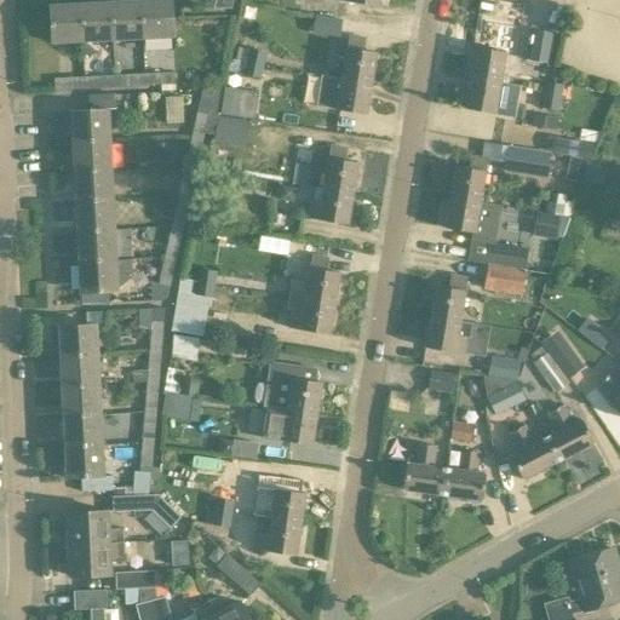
[(139,0),(110,3),(113,40),(142,39),(139,0)]
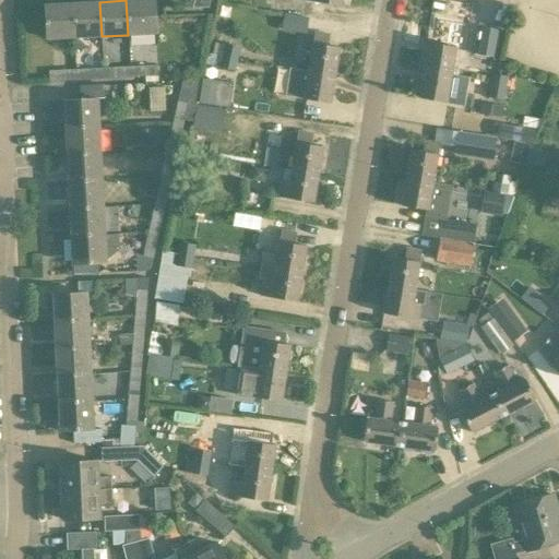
[(131,0),(126,0),(128,35),(155,34),(153,0),(131,0)]
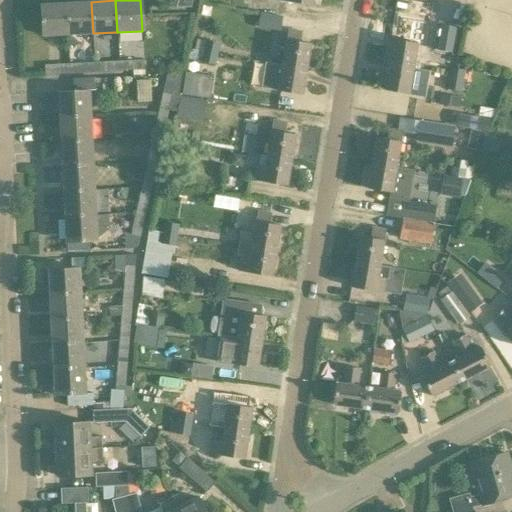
[(93,33),(91,2),(66,3),(68,34),(93,33)]
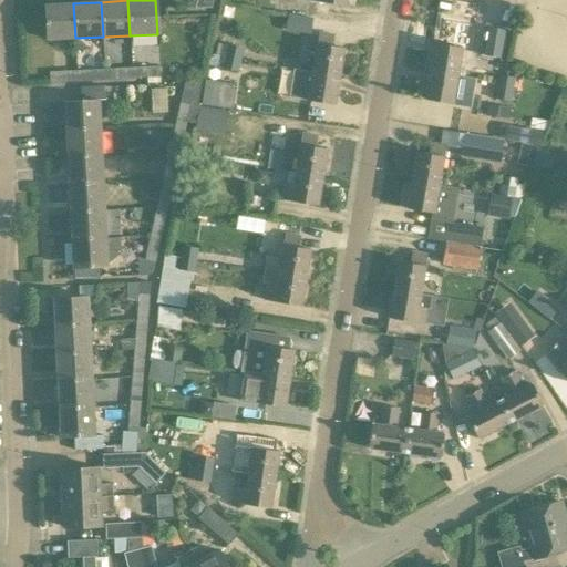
[(48,40),(75,38),(73,3),(45,4),(48,40)]
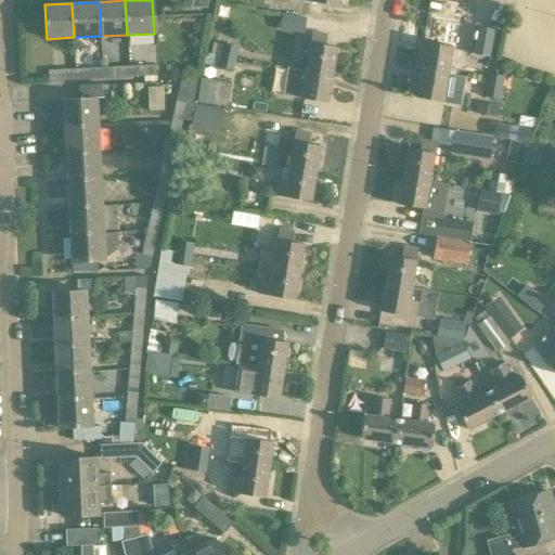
[(278,30),(302,34),(306,16),(281,12),(278,30)]
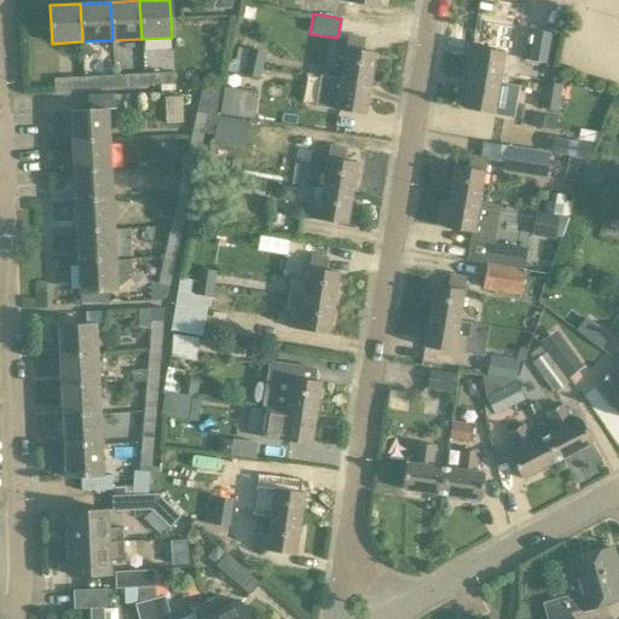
[(531,30),(526,61),(545,63),(551,33),(531,30)]
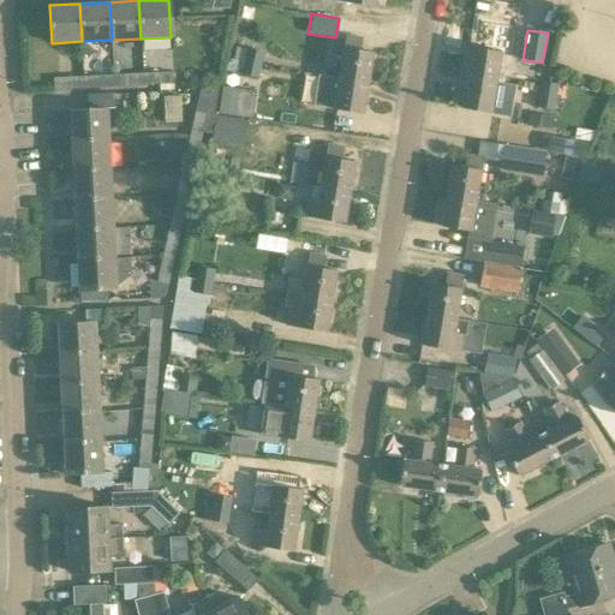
[(339,78),(368,83),(372,52),(362,51),(364,39),(346,35),(339,78)]
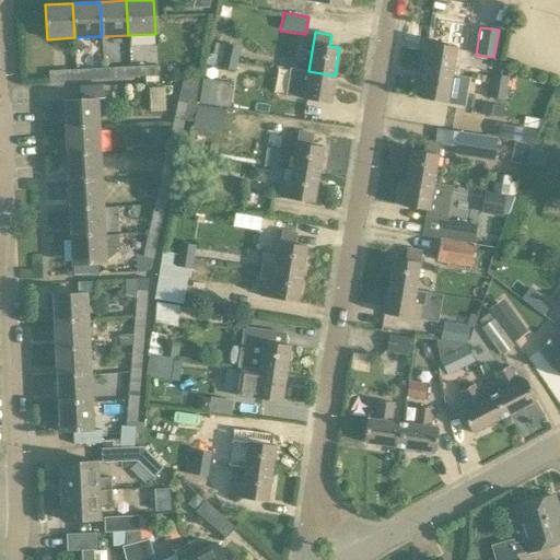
[(429,43),(423,70),(451,74),(457,35),(442,33),(441,45),(429,43)]
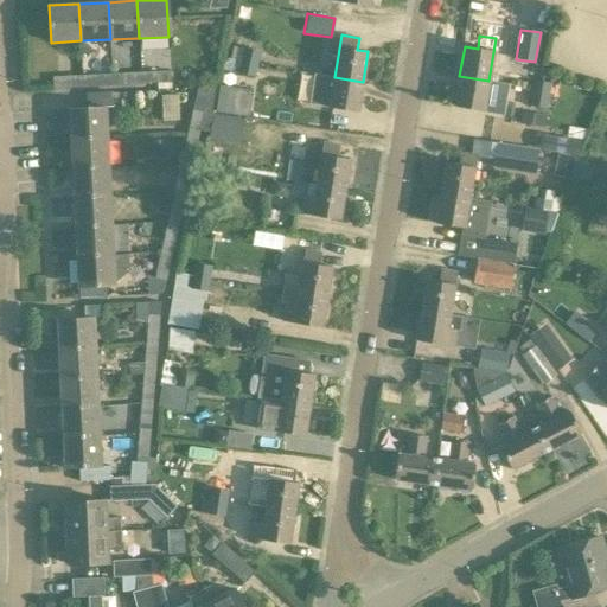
[(240,61),(257,64),(260,51),(232,45),(230,58),(240,61)]
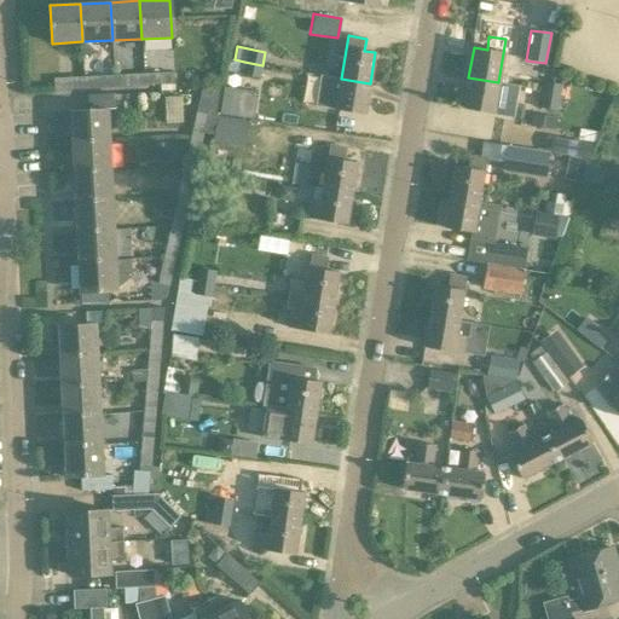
[(259,79),(262,65),(244,62),(242,75),(259,79)]
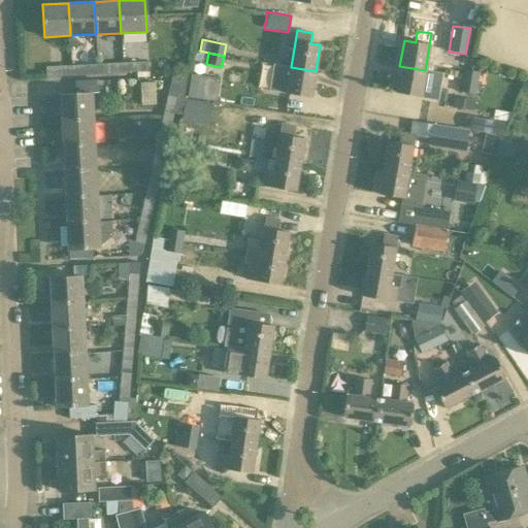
[(122,63),(123,73),(149,72),(147,61),(122,63)]
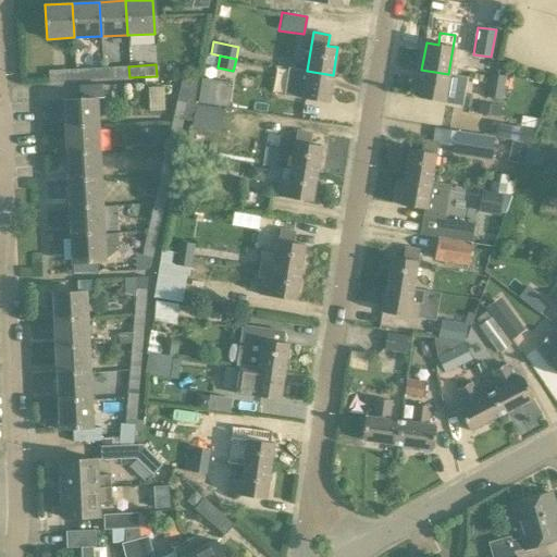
[(102,67),(103,78),(130,77),(128,66),(102,67)]
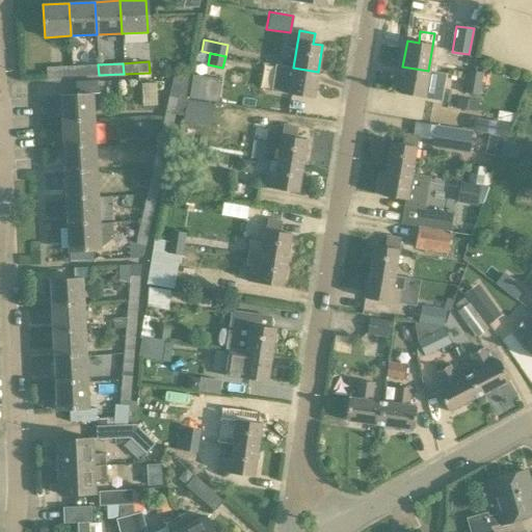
[(73,65),(73,76),(99,75),(98,64),(73,65)]
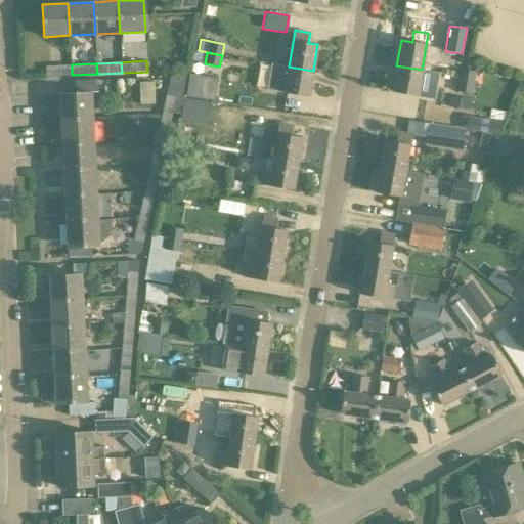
[(44,76),(72,75),(72,64),(44,67),(44,76)]
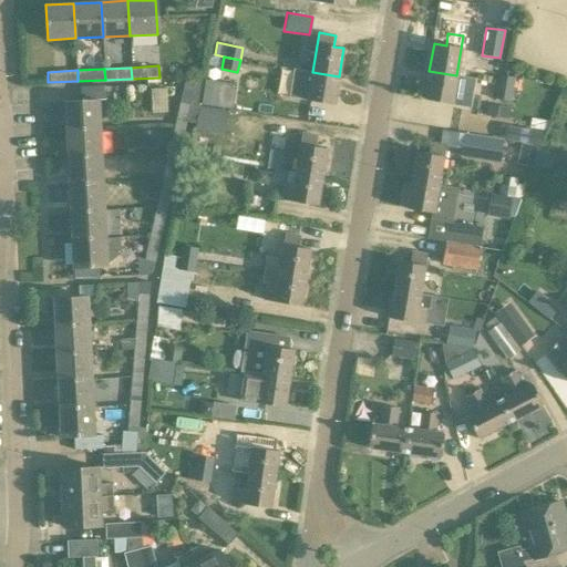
[(456,75),(429,71),(424,99),(462,104),(464,89),(454,86),(456,75)]
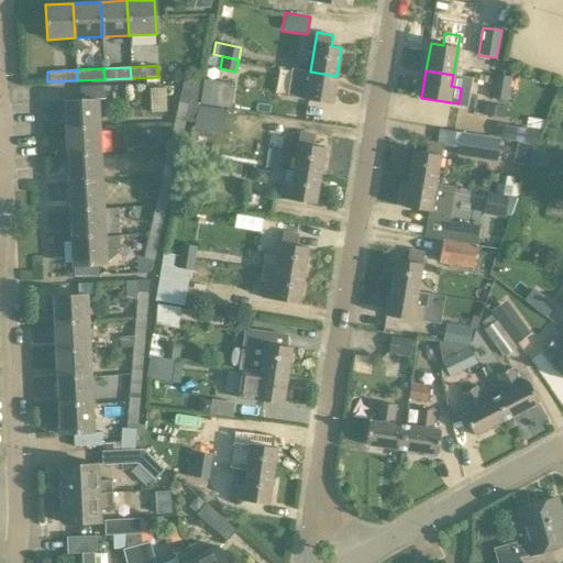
[(332,105),(337,76),(310,72),(308,85),(298,83),(296,98),(332,105)]
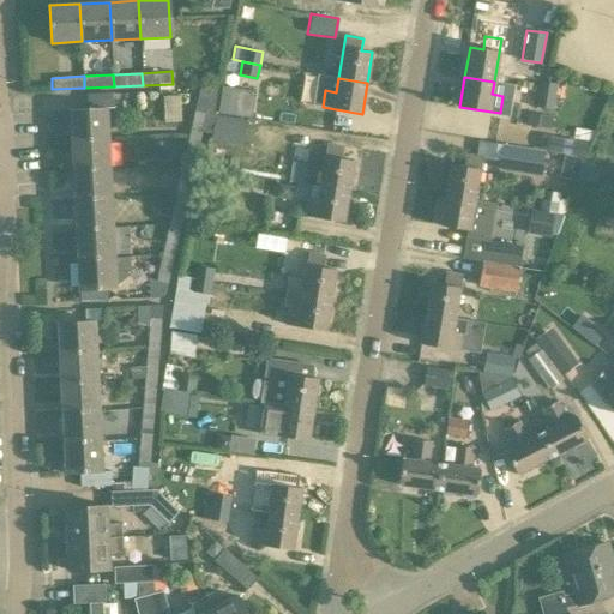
[(539,80),(537,89),(555,91),(557,84),(539,80)]
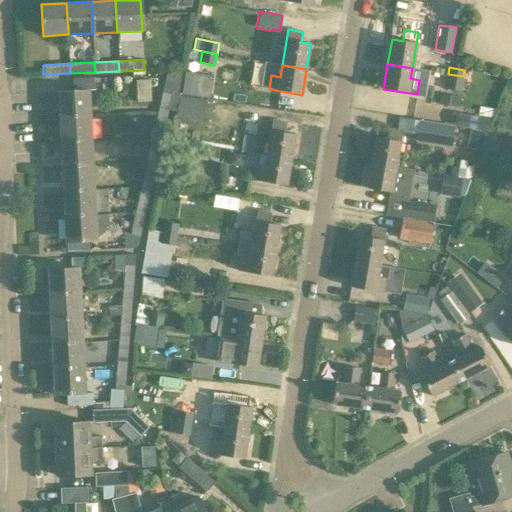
[(212,76),(185,72),(182,94),(209,98),(212,76)]
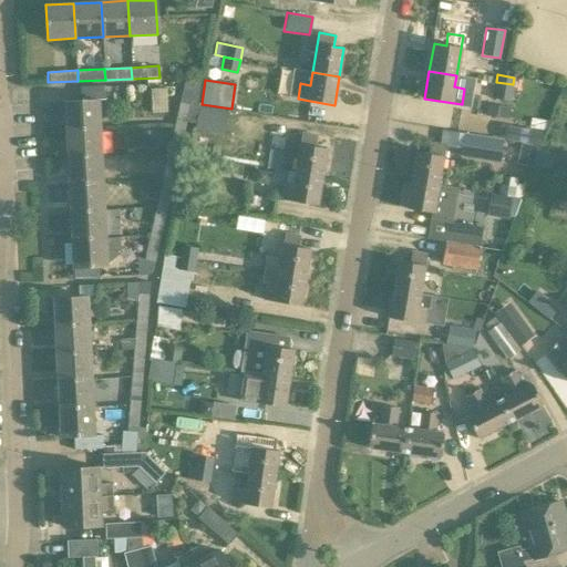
[(183,82),(174,125),(185,124),(186,122),(194,123),(203,81),(183,82)]
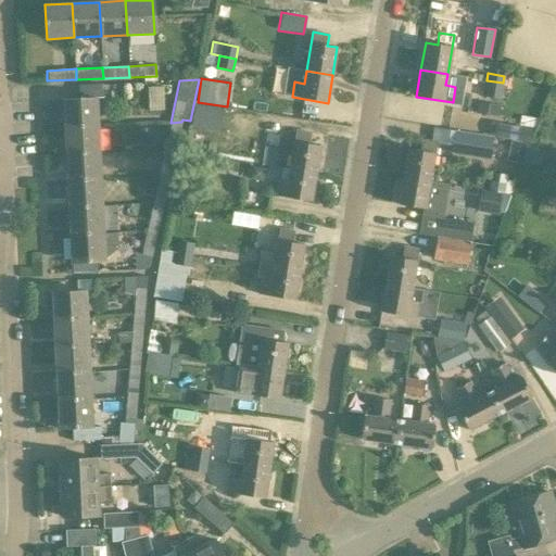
[(503,83),(487,80),(483,97),(501,100),(502,88),(503,83)]
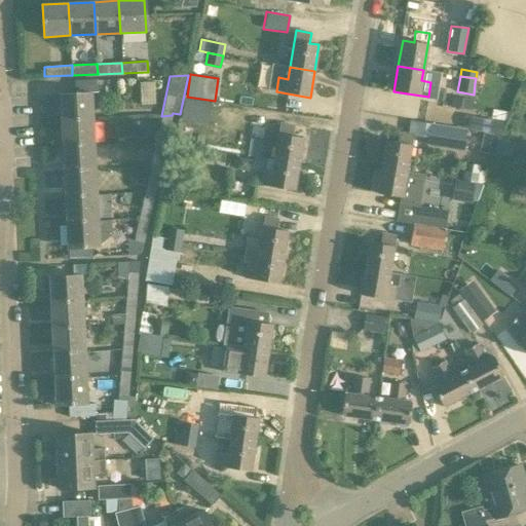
[(61,120),(92,119),(91,92),(60,95),(61,120)]
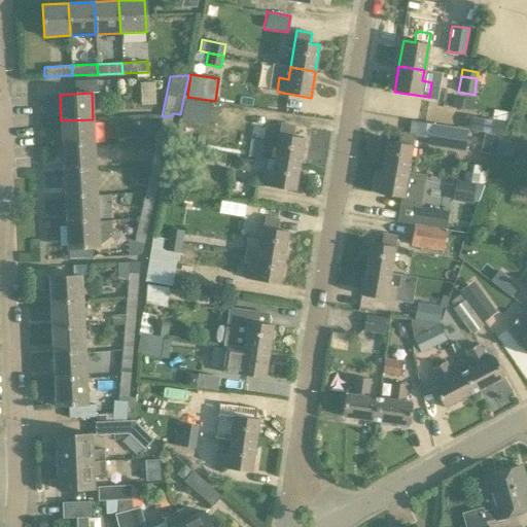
[(473,101),(453,97),(451,106),(471,110),(473,101)]
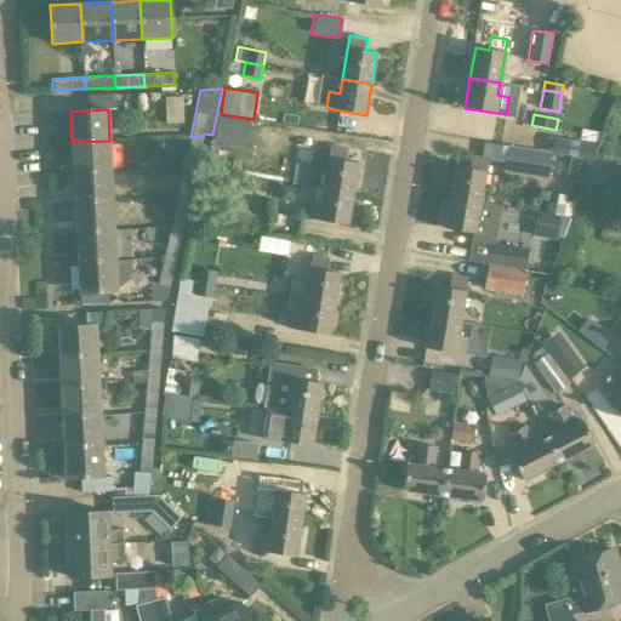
[(217,117),(212,142),(244,148),(250,123),(217,117)]
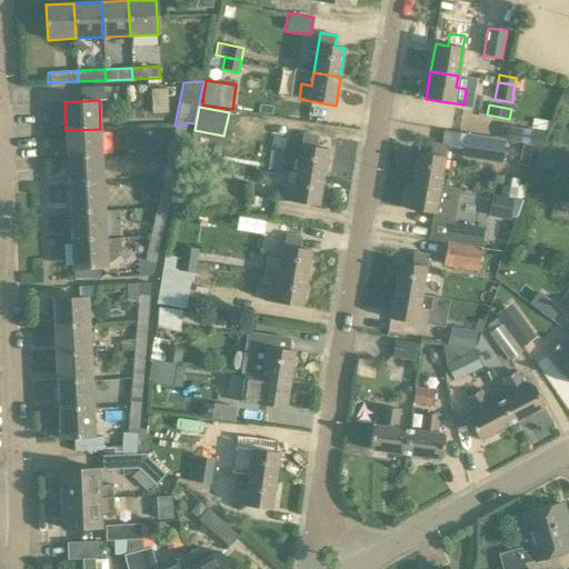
[(175,126),(168,153),(179,152),(186,125),(175,126)]
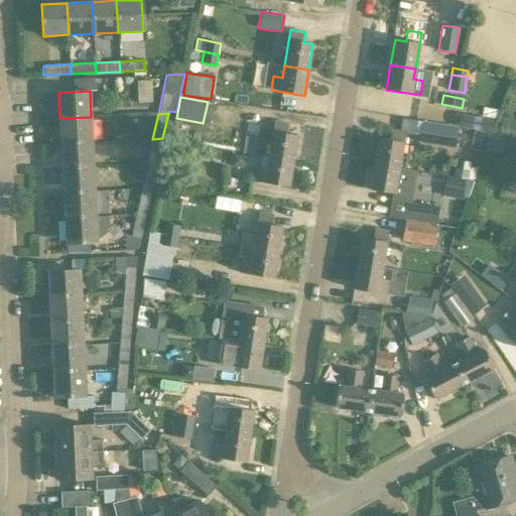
[(59,118),(61,143),(92,142),(91,117),(59,118)]
